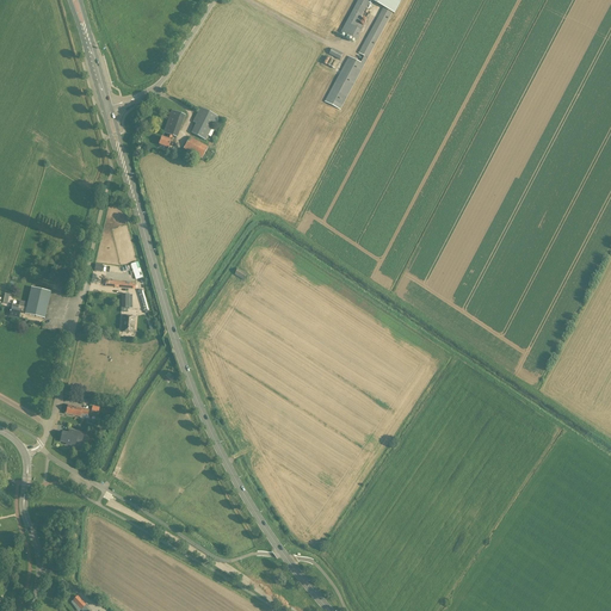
[(358,0),(341,32),(356,41),(364,26),(358,24),(370,0),(383,7),(358,54),(364,57),(362,62),(349,56),(325,102),(340,110),(393,13),(395,13),(402,0),(358,0)]
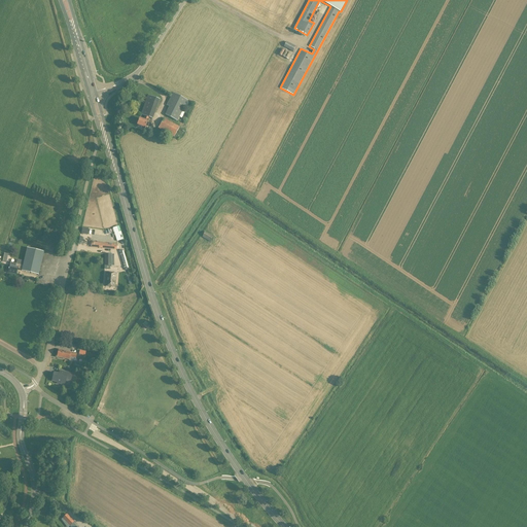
[(284,47),(293,51),(295,47),(286,42),(284,47)]
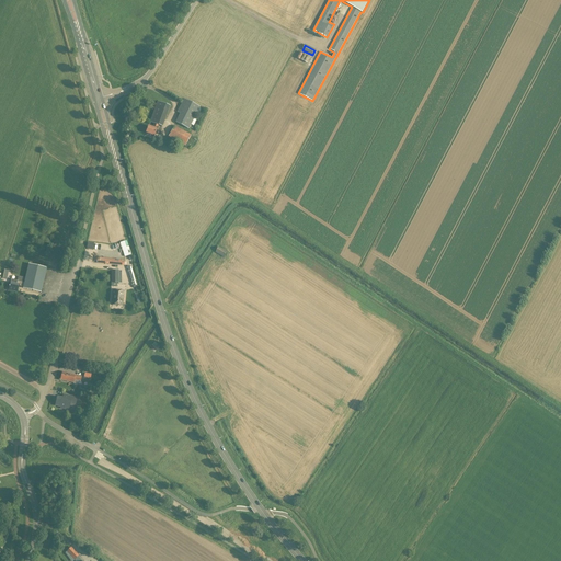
[(300,53),(298,58),(306,61),(308,56),(300,53)]
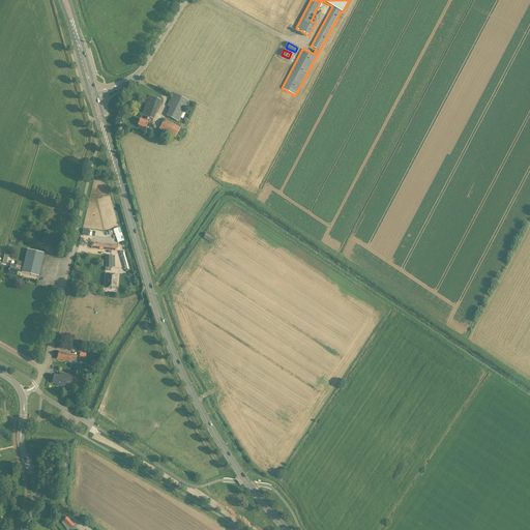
[(170,108),(166,116),(178,122),(180,118),(182,119),(184,116),(182,115),(188,101),(174,94),(167,106),(170,108)]
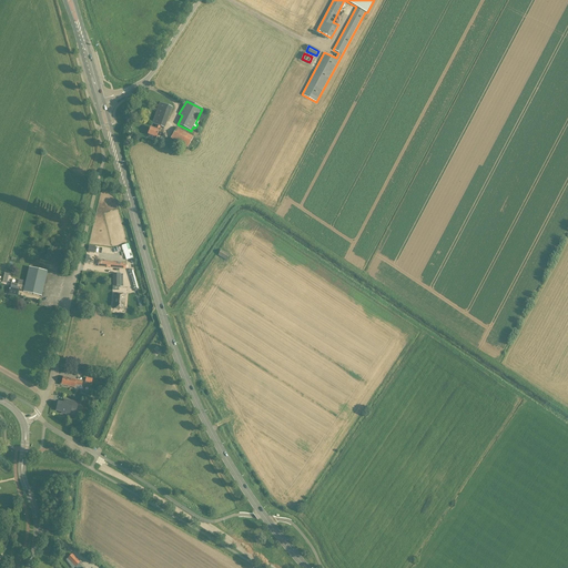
[(160,102),(151,124),(155,125),(154,130),(150,128),(148,134),(156,138),(160,127),(164,129),(172,108),(160,102)]
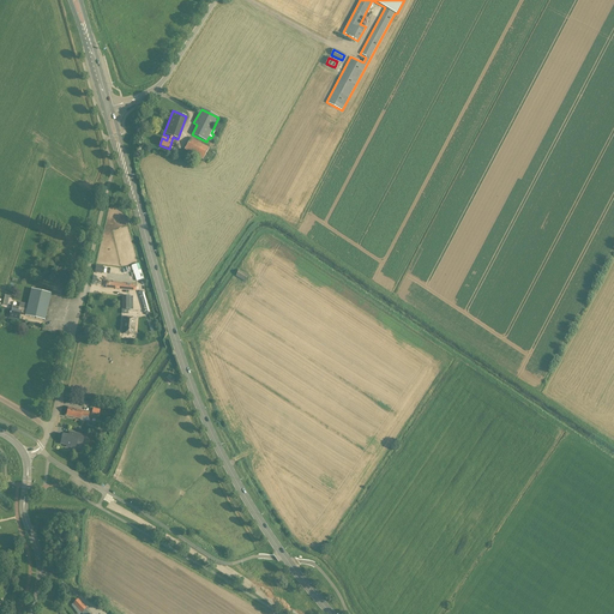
[(203,161),(209,148),(191,138),(184,150),(203,161)]
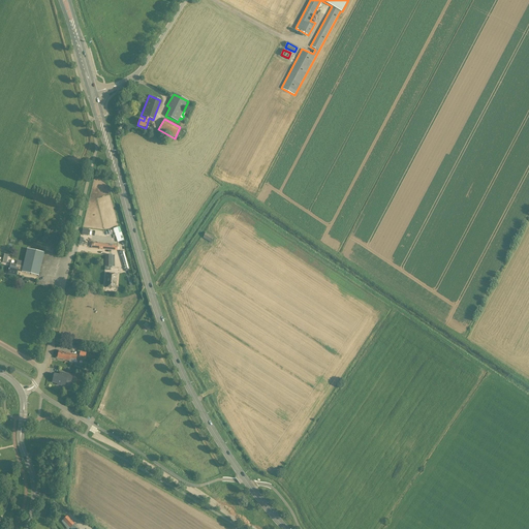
[(214,238),(206,232),(203,239),(211,243),(214,238)]
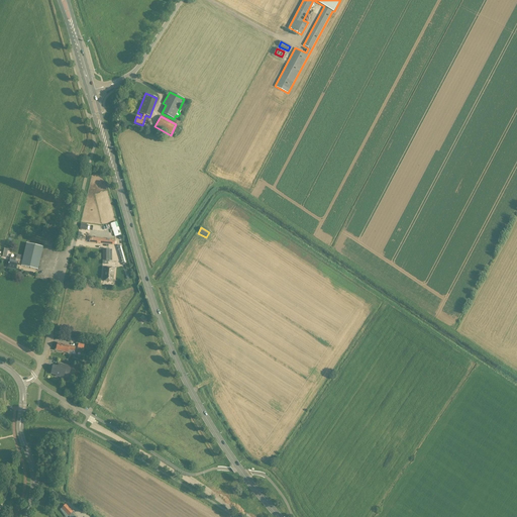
[(30,238),(41,241),(42,235),(31,232),(30,238)]
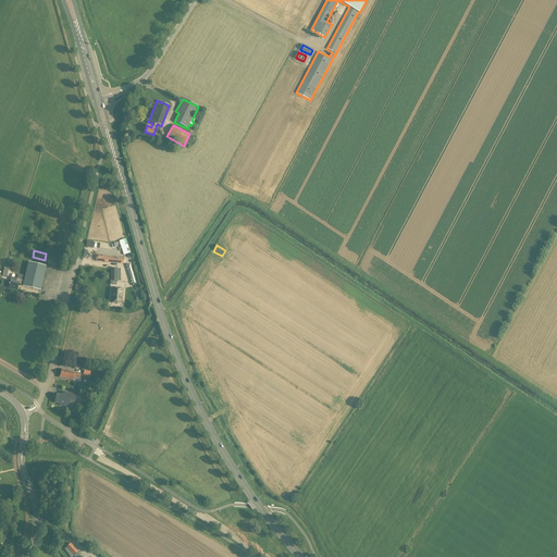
[(26,276),(24,285),(23,286),(40,291),(46,267),(29,262),(26,276)]
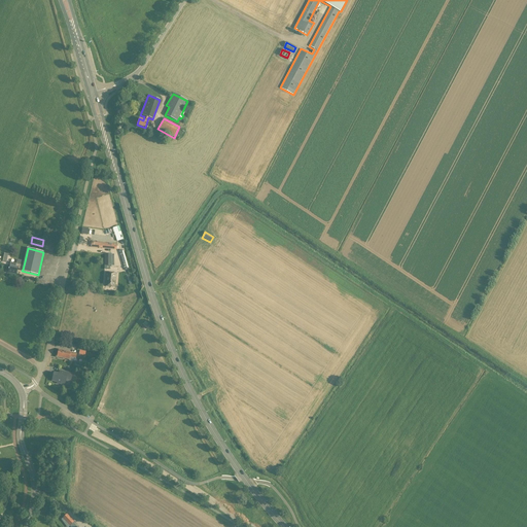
[(16,259),(15,264),(10,262),(9,266),(6,266),(5,270),(8,272),(8,273),(15,275),(18,268),(23,270),(25,261),(16,259)]
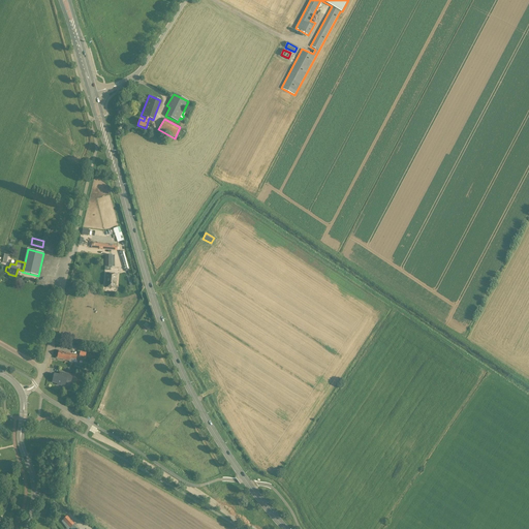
[(115,288),(116,275),(106,274),(105,287),(115,288)]
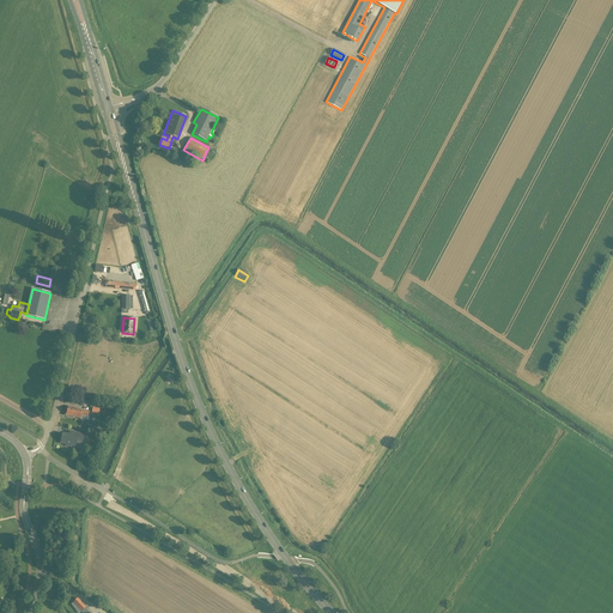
[(87,417),(89,412),(68,407),(66,416),(80,418),(80,419),(80,420),(83,420),(85,419),(85,417),(87,417)]
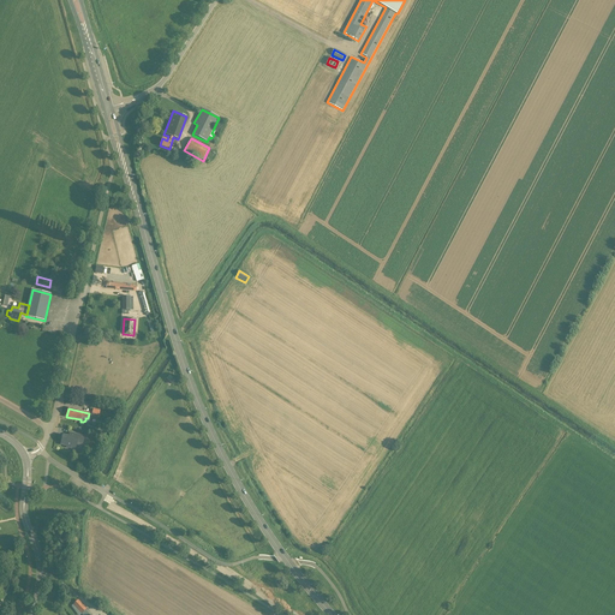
[(76,448),(79,449),(82,443),(83,443),(84,437),(70,434),(69,437),(63,436),(63,437),(61,437),(61,441),(61,445),(66,446),(66,447),(76,449),(76,448)]
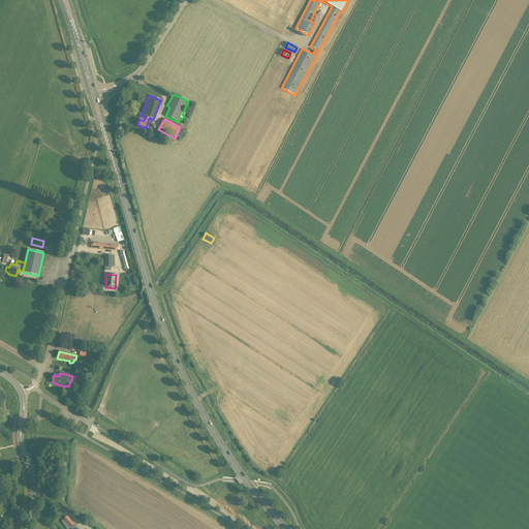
[(70,528),(74,524),(67,517),(63,520),(70,528)]
